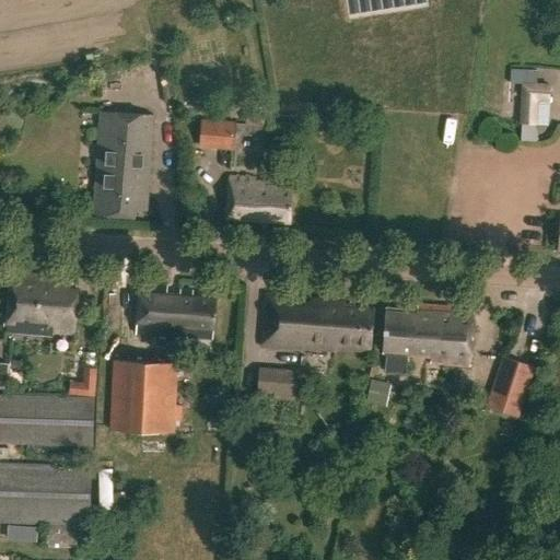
[(521,83),(520,124),(537,124),(537,100),(549,101),(550,84),(521,83)]
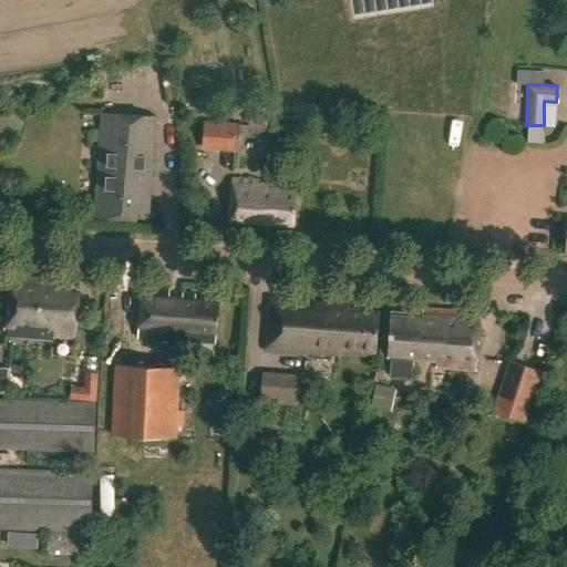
[(156,115),(102,112),(94,216),(133,219),(133,213),(150,214),(156,115)]
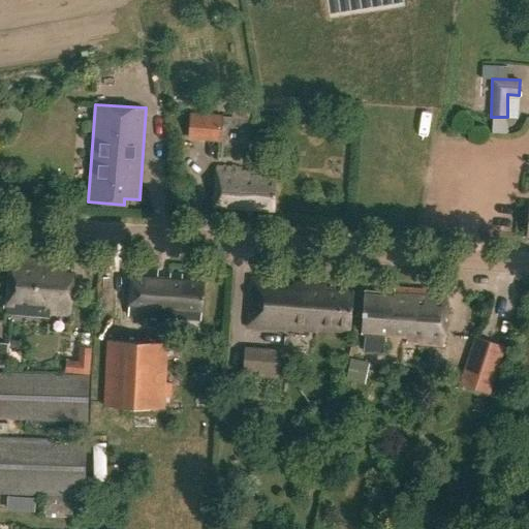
[(232,106),(231,117),(249,118),(249,107),(232,106)]
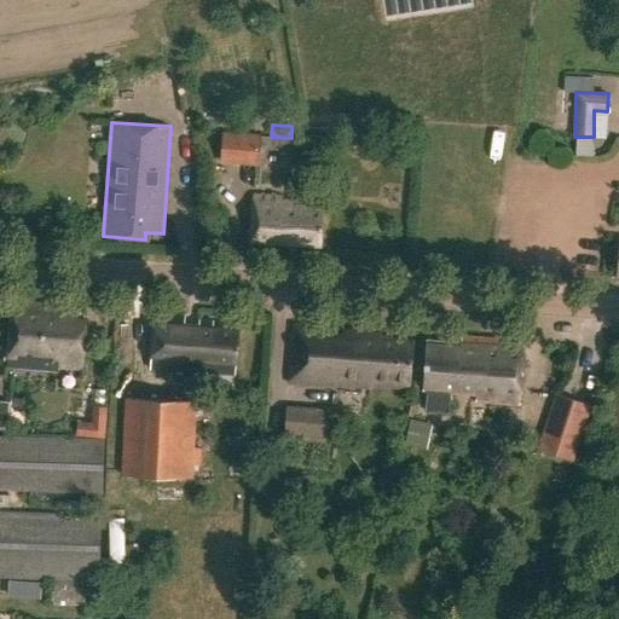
[(221,133),(220,165),(258,167),(259,136),(221,133)]
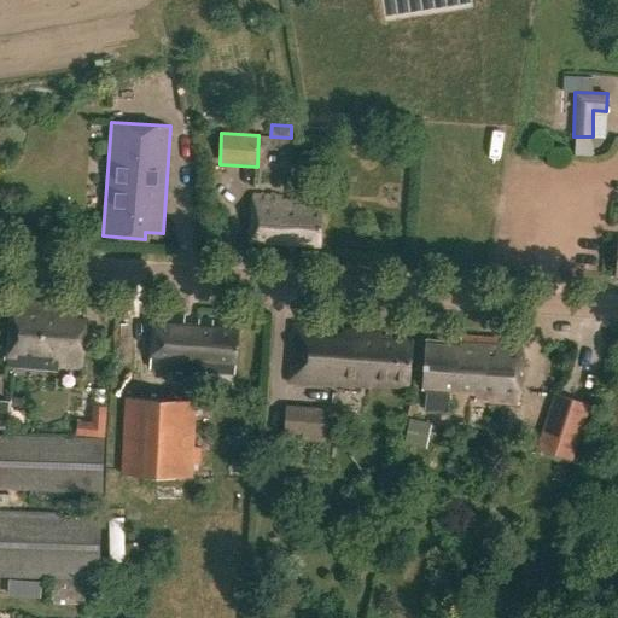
[(318,244),(321,199),(322,190),(292,187),(291,202),(283,202),(283,196),(251,193),(250,211),(258,213),(257,231),(248,229),(246,246),(295,250),(296,242),(318,244)]
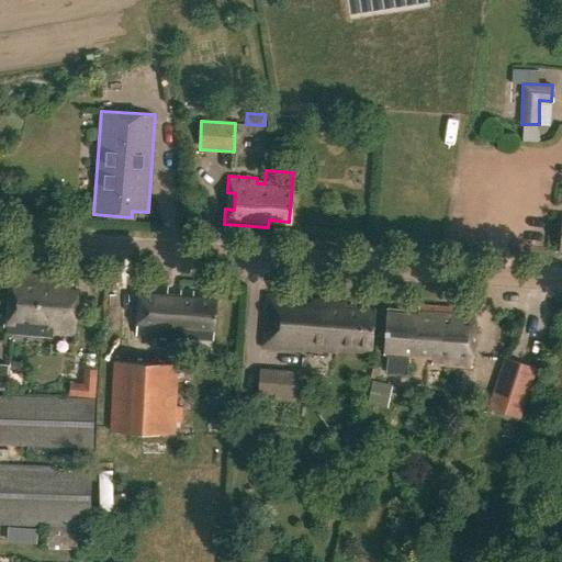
[(68,279),(10,276),(4,332),(15,333),(15,335),(51,337),(51,332),(72,333),(78,288),(67,287),(68,279)]
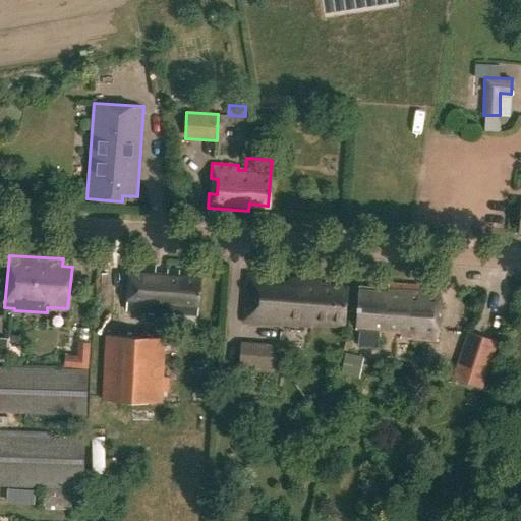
[(153,266),(128,265),(125,310),(195,316),(198,277),(177,276),(178,268),(166,267),(165,276),(153,275),(153,266)]
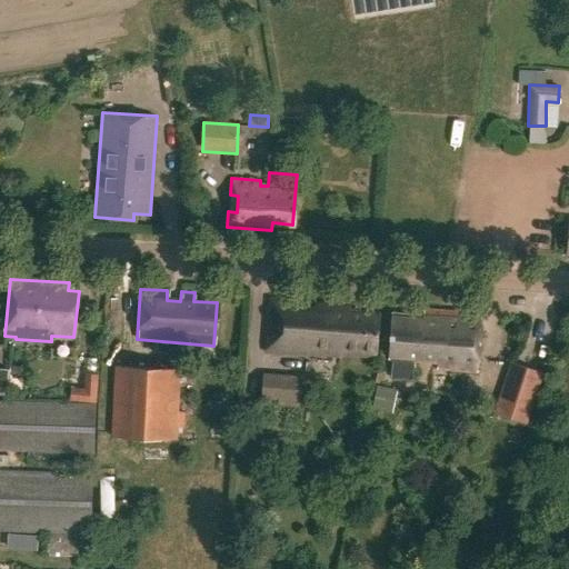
[(299,300),(267,298),(262,350),(339,357),(340,352),(375,356),(378,311),(348,308),(348,303),(313,300),(312,309),(298,308),(299,300)]
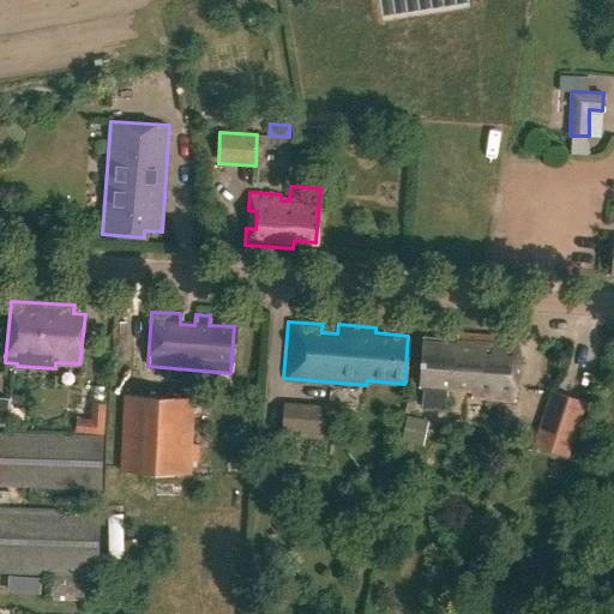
[(517,338),(455,333),(455,341),(420,337),(416,386),(469,391),(469,398),(512,402),(517,338)]
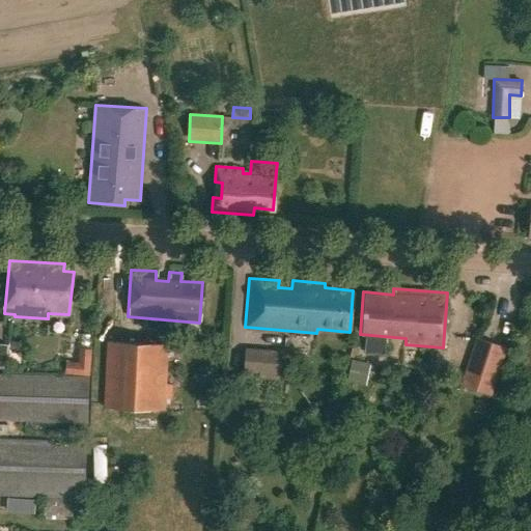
[(476,339),(459,387),(493,397),(507,350),(476,339)]
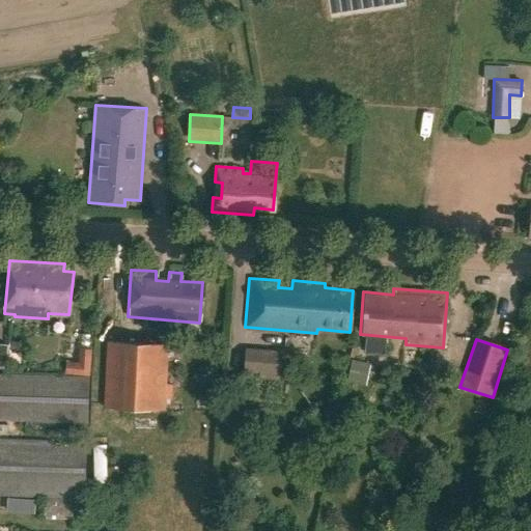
[(165,410),(168,343),(107,340),(104,407),(165,410)]
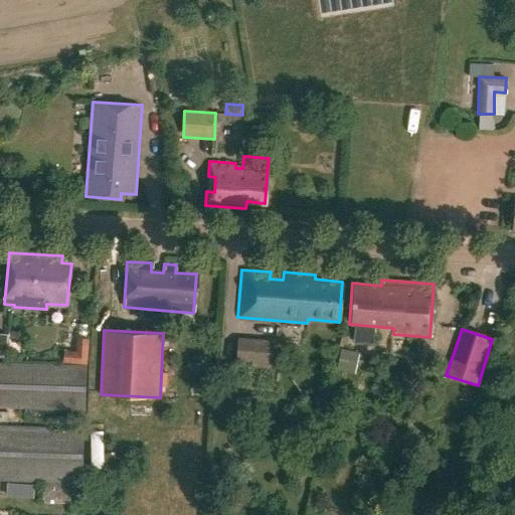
[(63,356),(63,364),(87,365),(88,339),(82,338),(81,357),(63,356)]
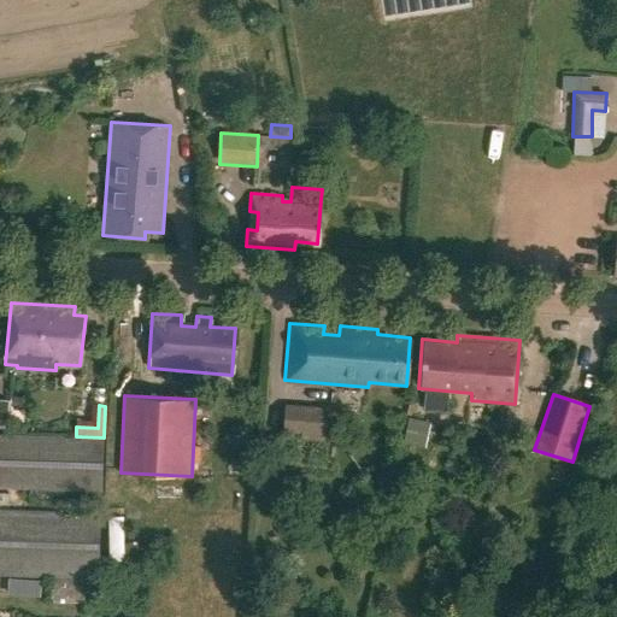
[(323,442),(325,411),(282,407),(280,439),(323,442)]
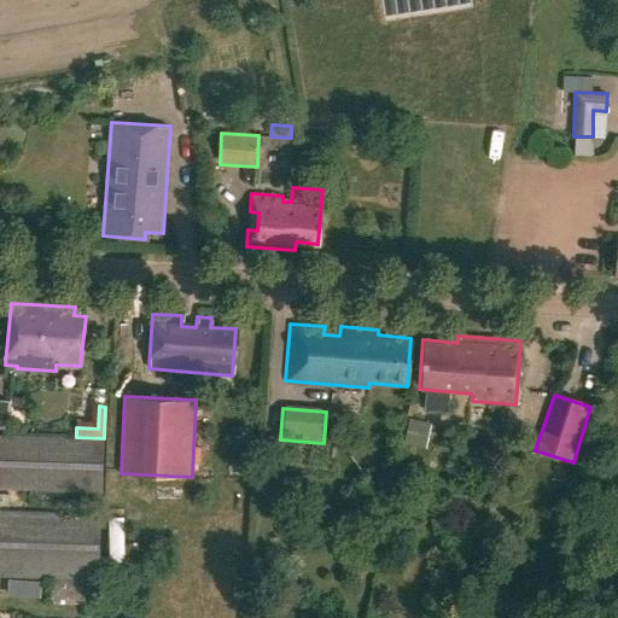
[(409,420),(403,447),(426,449),(432,425),(409,420)]
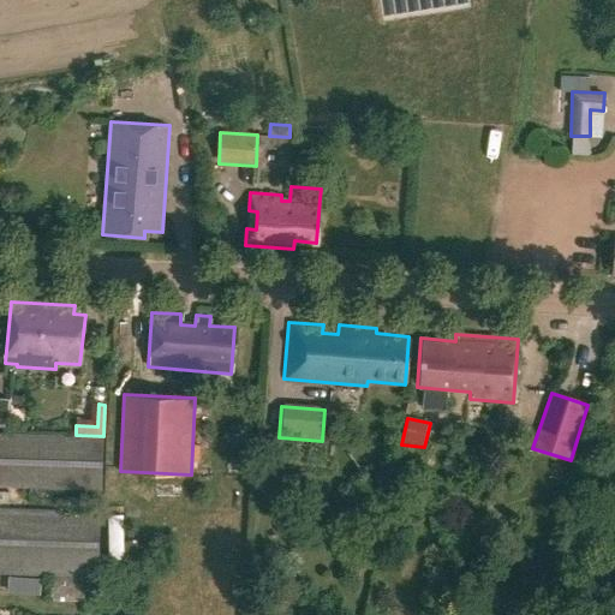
[(103,437),(76,436),(0,434),(0,484),(102,488),(103,437)]
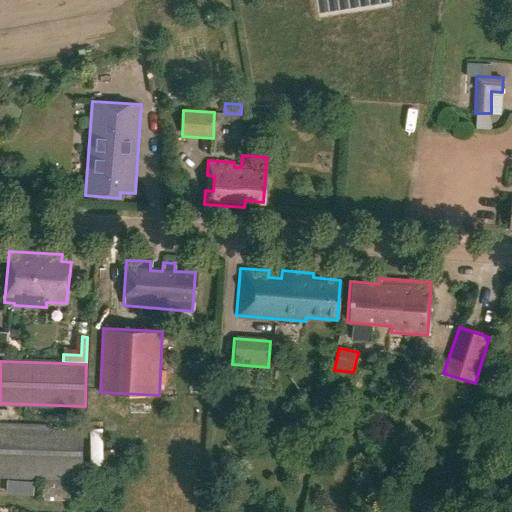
[(0,423),(0,476),(82,479),(83,426),(0,423)]
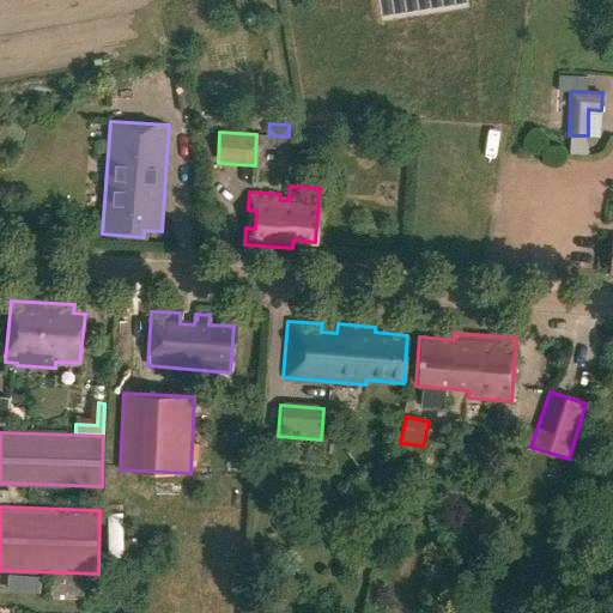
[(40,593),(41,578),(10,576),(8,589),(40,593)]
